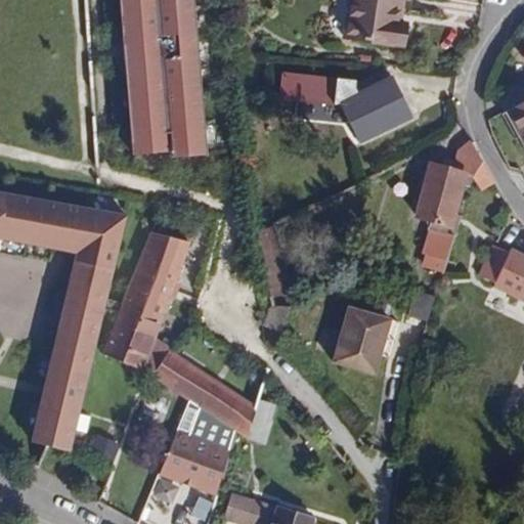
[(210,154),(201,0),(126,0),(135,158),(210,154)]
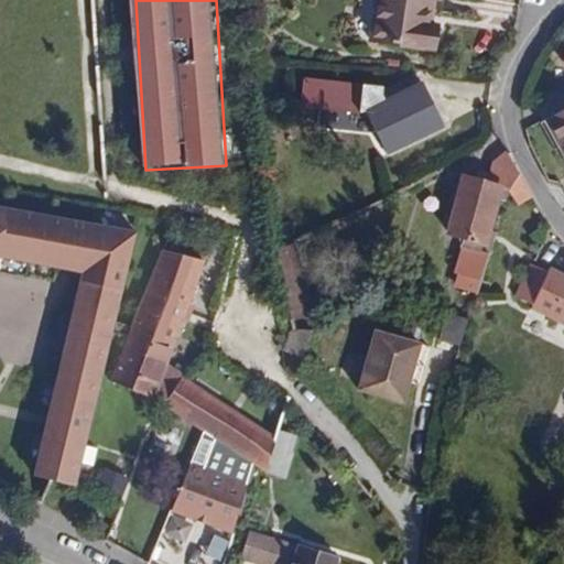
[(432,0),(377,0),(371,40),(433,50),(437,24),(430,22),(432,0)]
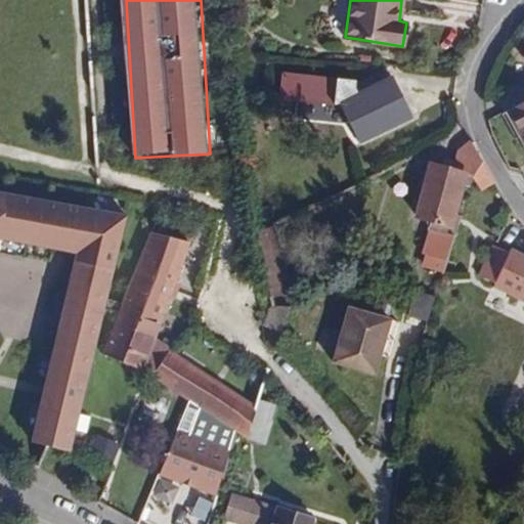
[(231,77),(230,68),(220,67),(220,77),(231,77)]
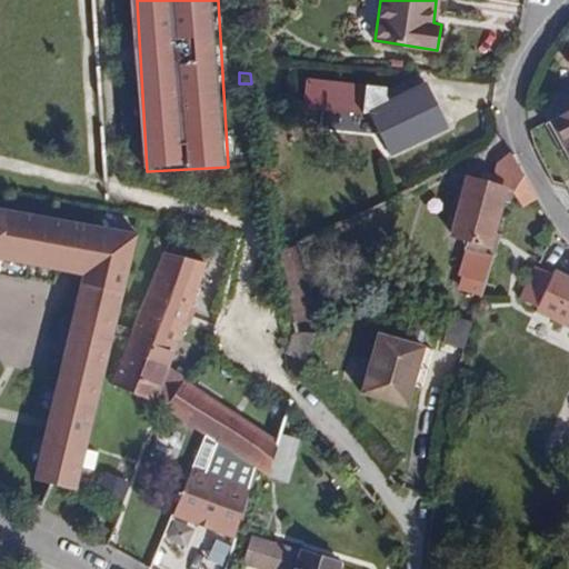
[(436,125),(428,108),(418,88),(417,89),(388,101),(386,92),(386,88),(307,79),(305,106),(369,113),(387,149),(436,125)]
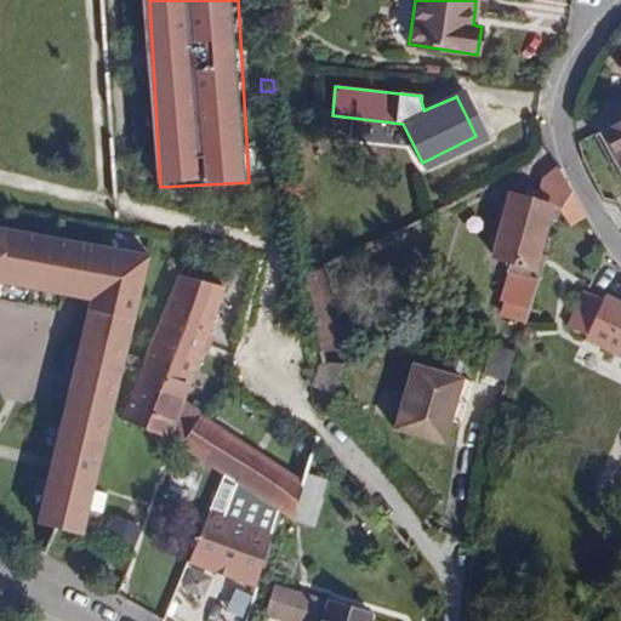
[(450,87),(421,101),(423,110),(455,97),(450,87)]
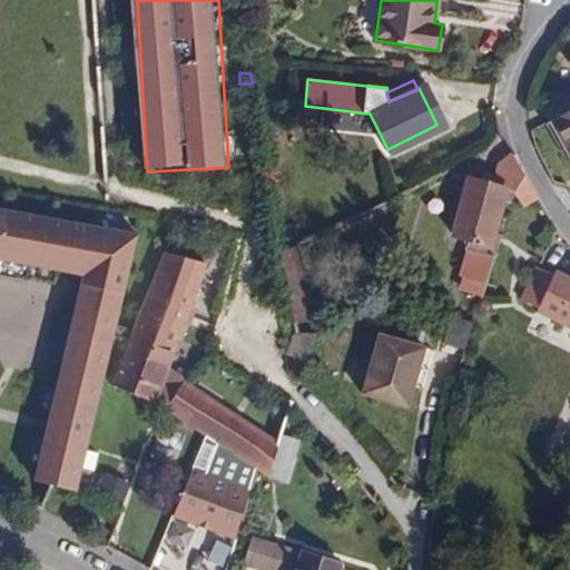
[(419,88),(429,108),(439,102),(429,82),(419,88)]
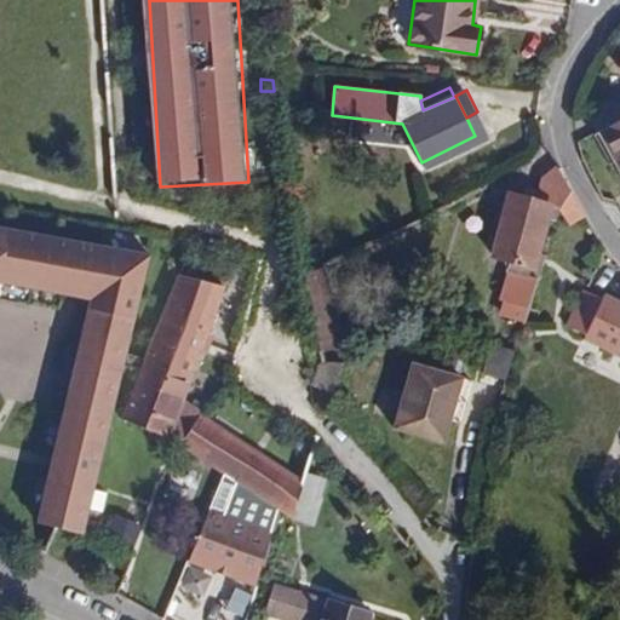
[(619,96),(589,112),(598,131),(600,130),(619,118),(619,96)]
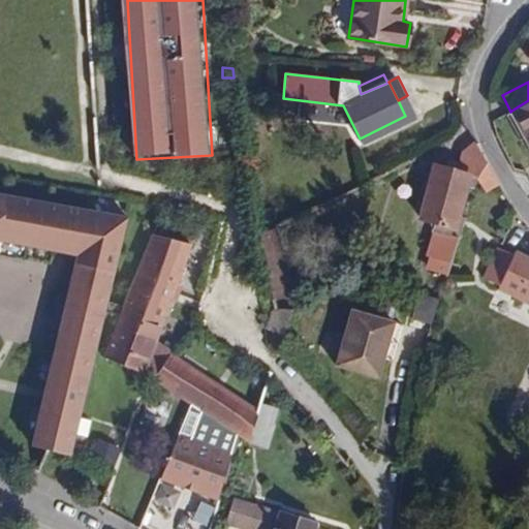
[(528,100),(511,111),(528,144),(528,100)]
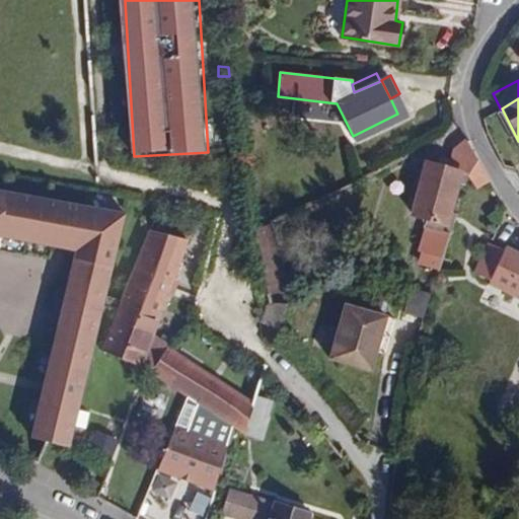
[(462,170),(467,173),(476,158),(465,139),(453,149),(448,166),(425,160),(410,215),(447,225),(462,170)]
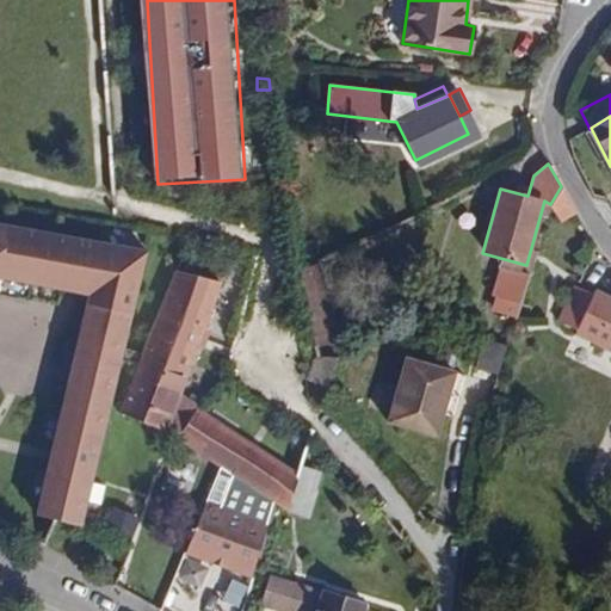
[(561,186),(550,204),(561,221),(576,213),(561,186)]
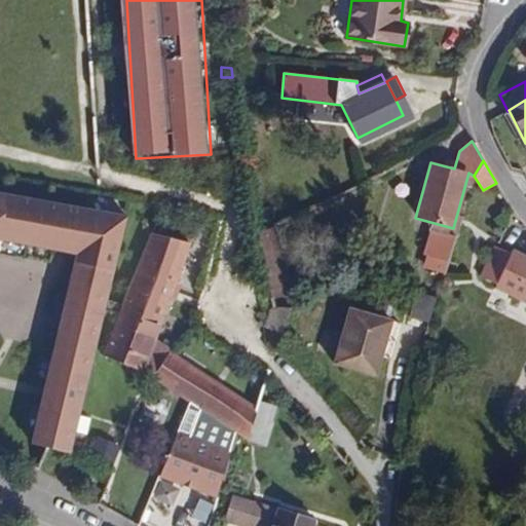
[(0,191),(0,238),(76,254),(32,442),(71,452),(76,430),(80,417),(128,205),(91,196),(88,208),(75,205),(77,194),(30,186),(28,197),(0,191)]
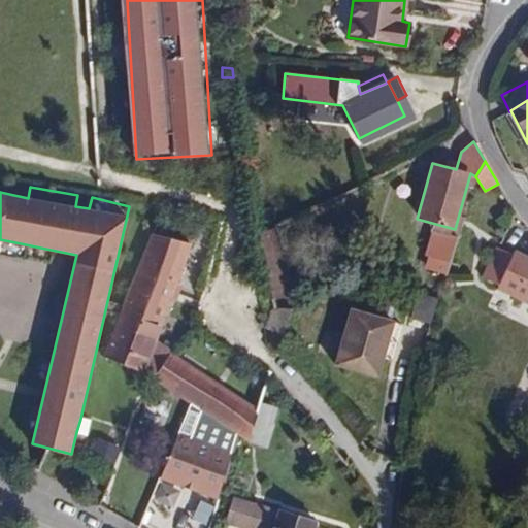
[(428,269),(446,274),(448,269),(457,239),(432,232),(425,255),(431,257),(428,269)]
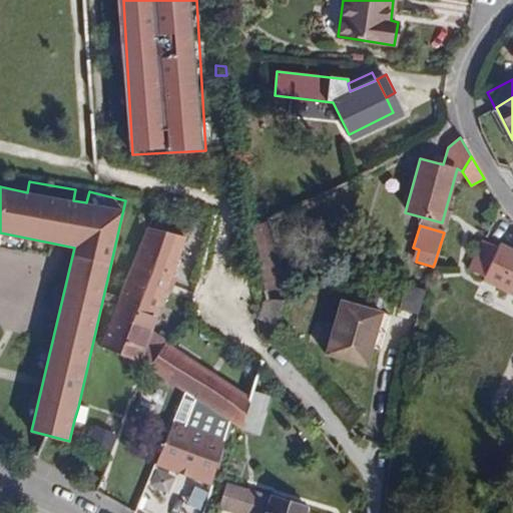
[(241,429),(252,396),(151,332),(186,236),(147,227),(99,346),(135,359),(197,400),(198,399),(230,421),(241,429)]
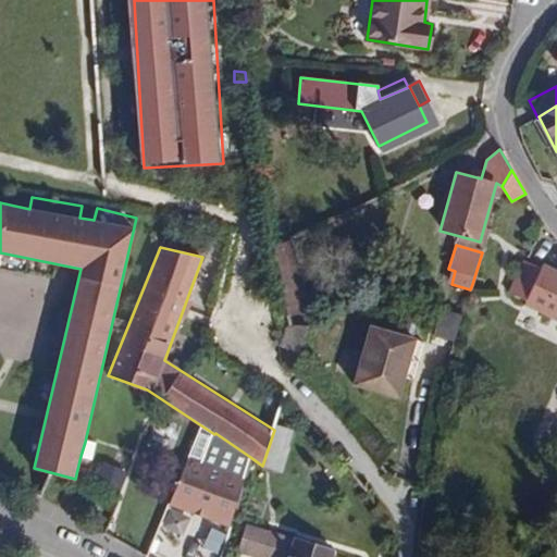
[(556,320),(556,271),(543,265),(541,270),(523,261),(508,292),(527,299),(524,305),(556,320)]
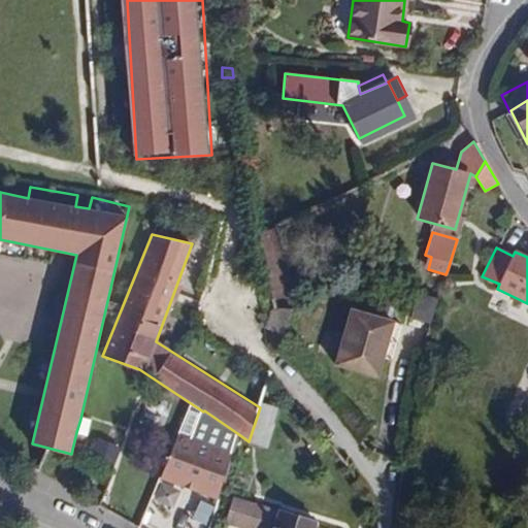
[(431,321),(440,301),(423,293),(414,314),(431,321)]
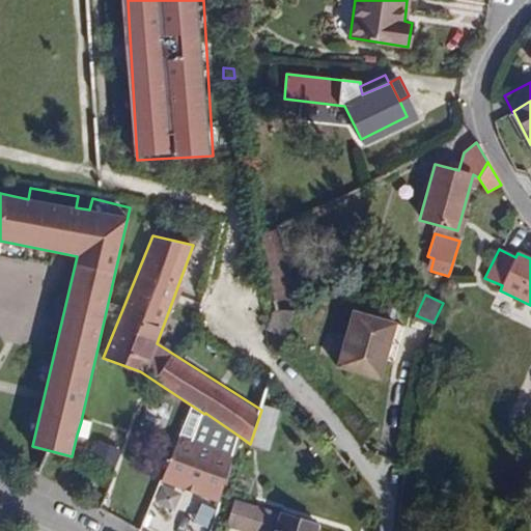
[(380,378),(386,358),(391,345),(398,347),(406,326),(355,310),(338,364),(380,378)]
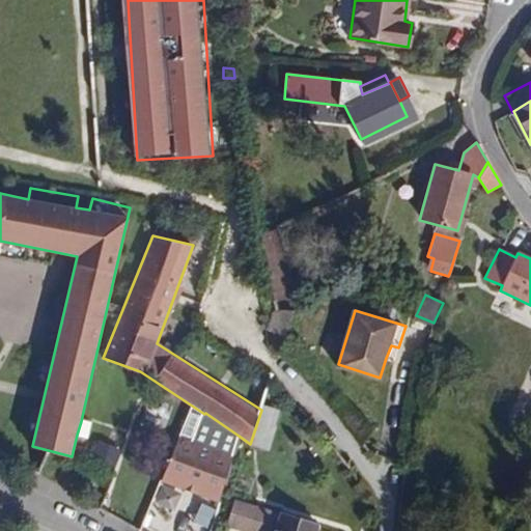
[(391,345),(386,358),(394,361),(398,347),(391,345)]
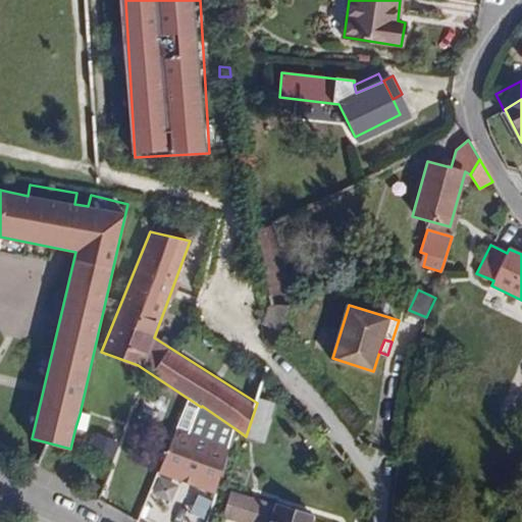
[(270,410),(257,403),(246,436),(263,440),(269,421),(268,418),(270,410)]
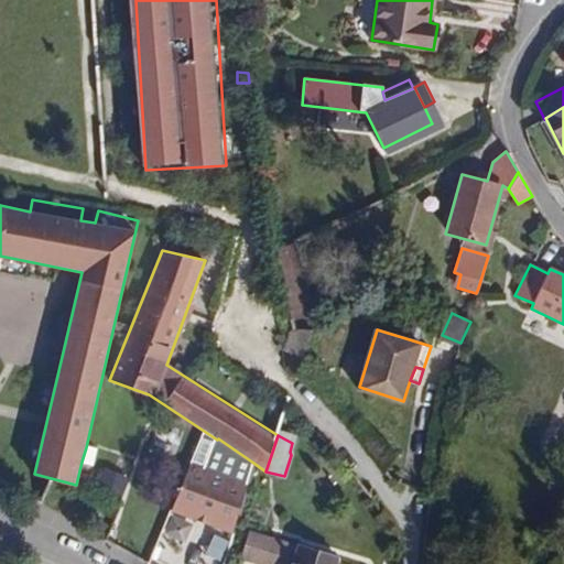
[(232,534),(253,463),(218,438),(217,440),(203,476),(187,470),(171,511),(195,520),(196,517),(207,521),(206,524),(232,534)]
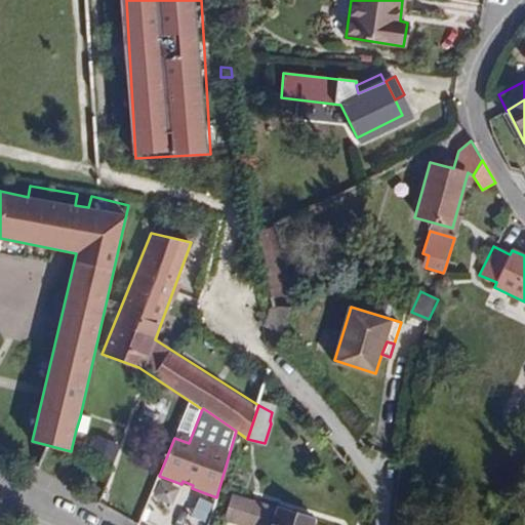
[(80,416),(76,430),(87,433),(90,419),(80,416)]
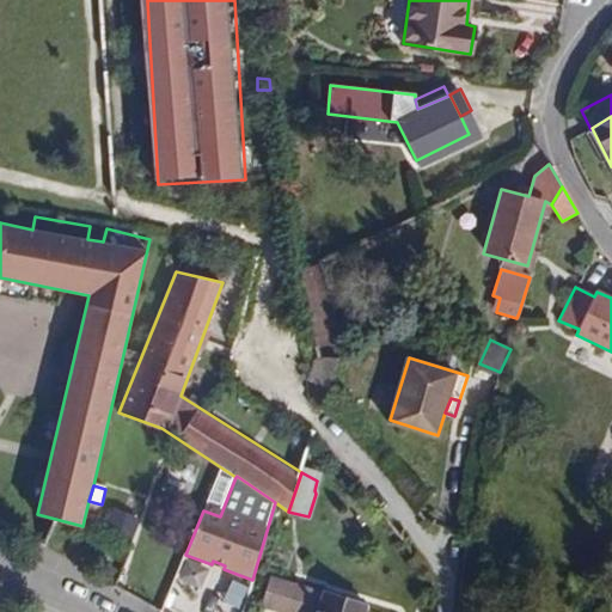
[(173,605),(187,609),(193,592),(204,597),(213,570),(188,562),(173,605)]
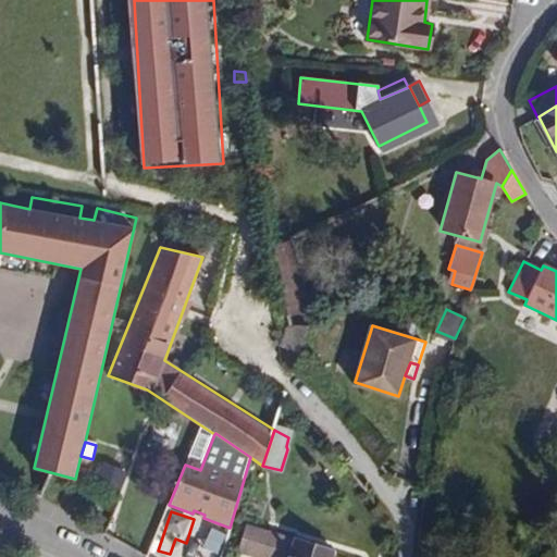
[(282,534),(283,529),(242,514),(234,539),(275,555),(282,534)]
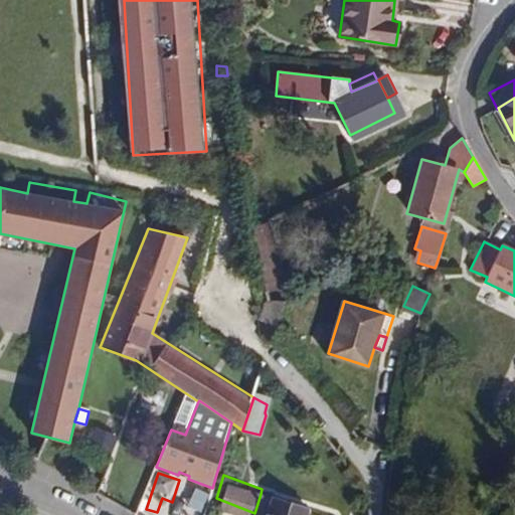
[(305,514),(307,509),(261,494),(254,513),(252,514),(305,514)]
